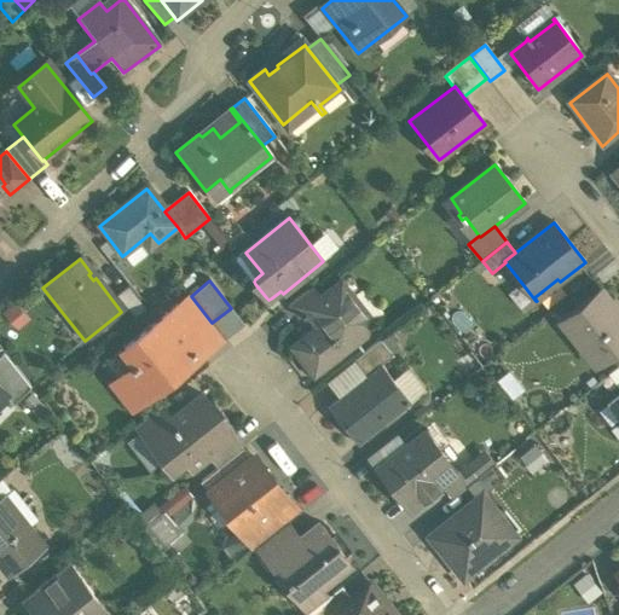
[(362,312),(340,284),(322,300),(310,309),(310,311),(325,329),(313,338),(311,336),(294,349),(314,375),(362,337),(363,332),(362,329),(353,319),(362,312)]
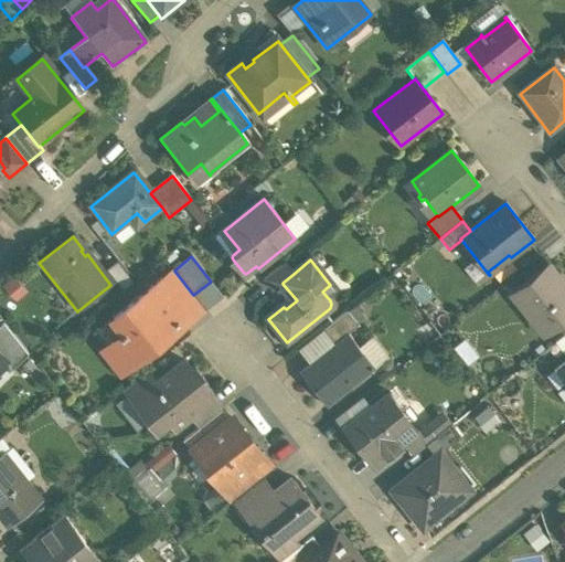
[(285,263),(263,281),(272,293),(275,290),(277,294),(281,289),(279,286),(283,284),(283,283),(294,274),(285,263)]
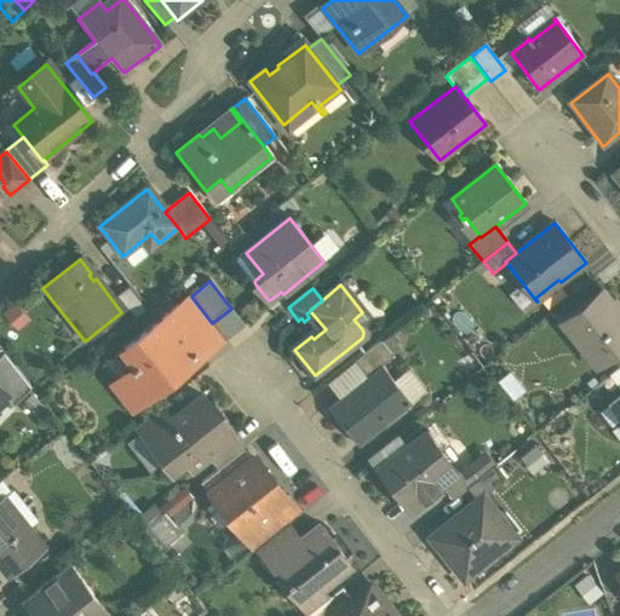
[(145,312),(127,289),(115,298),(133,321),(145,312)]
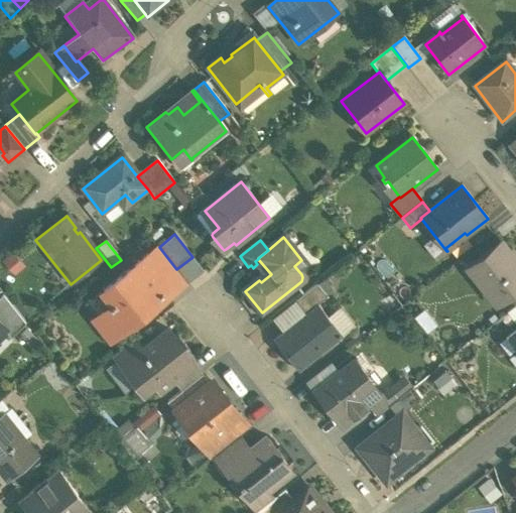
[(509,253),(502,245),(470,270),(488,293),(498,285),(508,297),(513,294),(515,291),(515,255),(515,254),(509,253)]
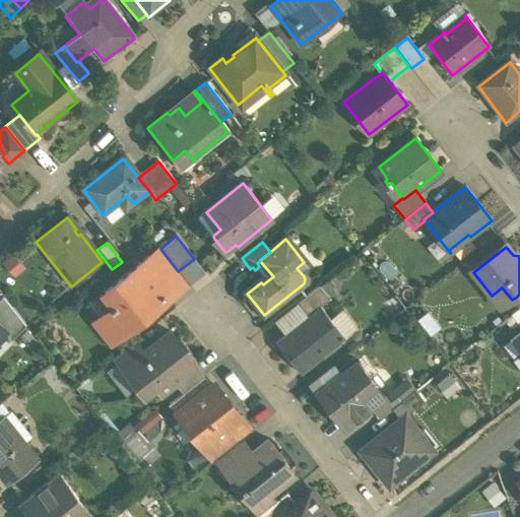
[(160,249),(140,265),(158,287),(158,286),(178,271),(160,249)]
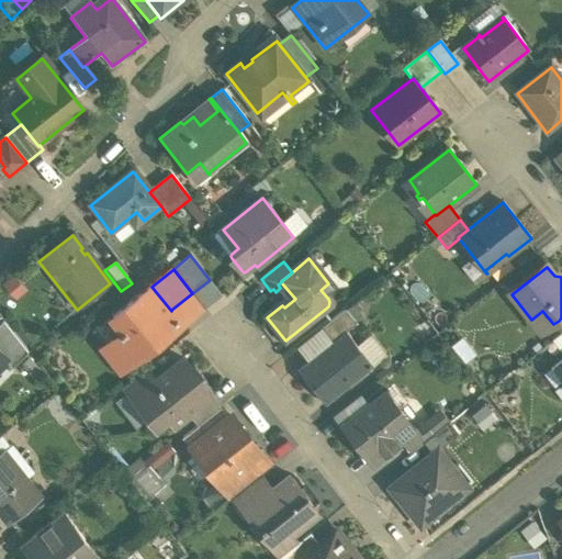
[(14,280),(3,289),(12,299),(22,290),(14,280)]
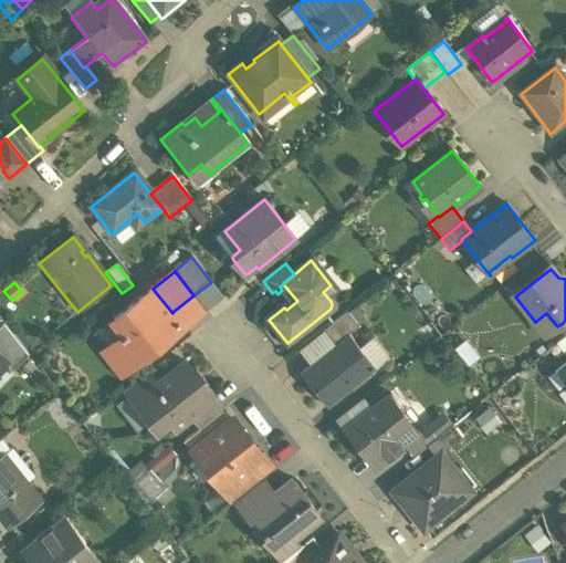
[(153,290),(113,321),(125,336),(111,347),(129,371),(158,347),(159,343),(158,340),(156,336),(163,332),(166,336),(181,324),(173,312),(173,313),(153,289),(152,290),(153,290)]
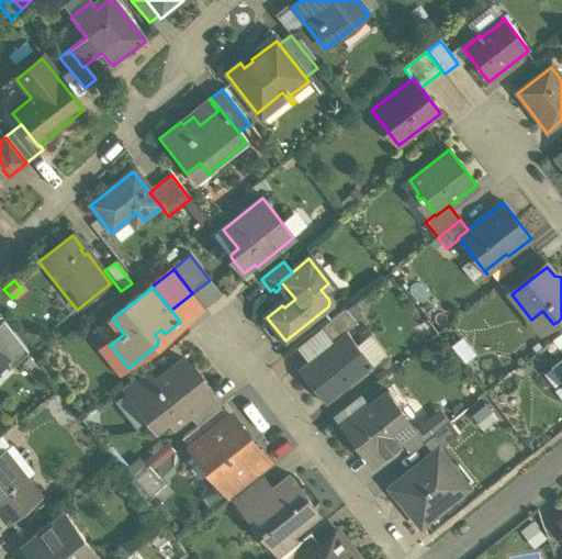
[(346,311),(322,330),(322,331),(332,343),(346,332),(346,333),(357,324),(346,311)]
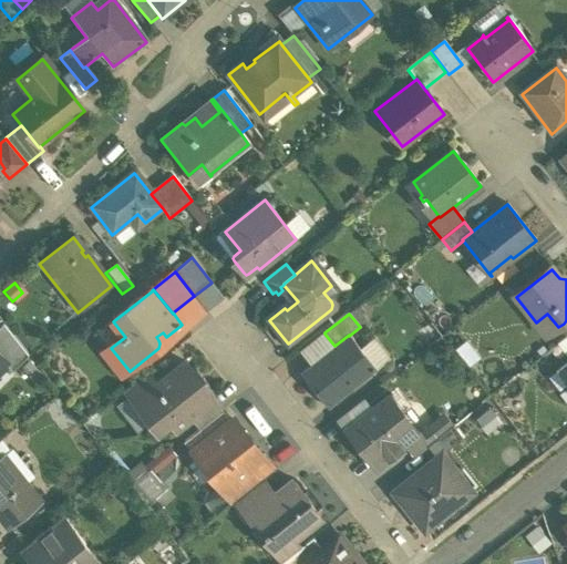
[(0,361),(8,370),(12,375),(29,359),(1,331),(0,332),(0,361)]
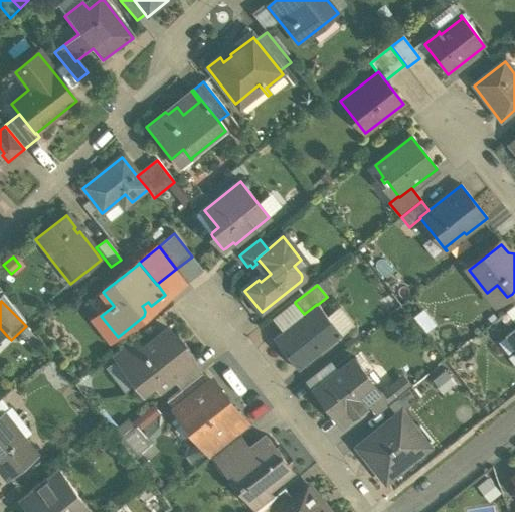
[(295,303),(275,319),(284,330),(304,314),(295,303)]
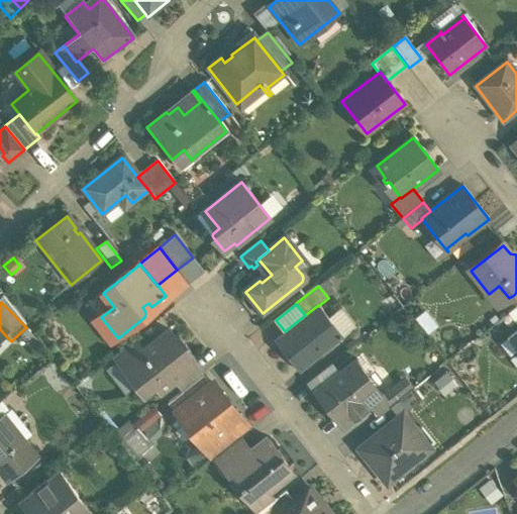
[(285,331),(274,340),(300,373),(343,337),(318,306),(318,305),(305,315),(285,331)]
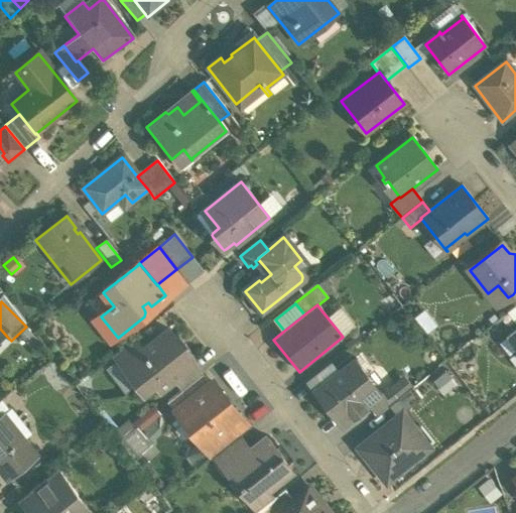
[(167,330),(141,350),(141,351),(120,368),(121,369),(125,366),(134,379),(133,384),(142,395),(154,386),(158,393),(175,380),(174,379),(194,364),(187,355),(190,353),(178,338),(175,341),(167,330)]
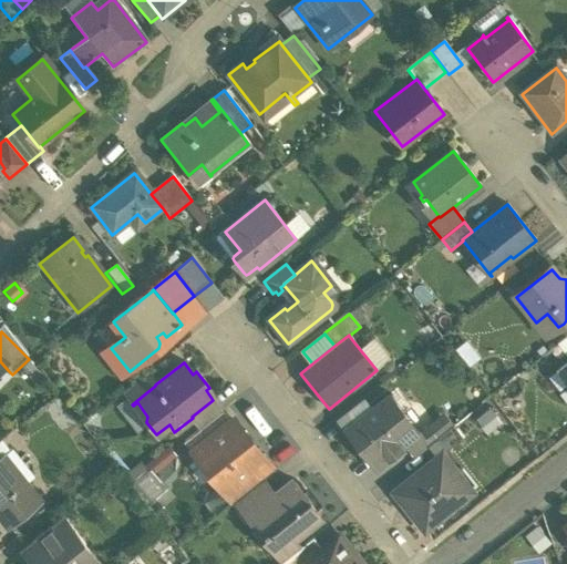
[(146,375),(123,392),(132,404),(155,386),(155,385),(146,375)]
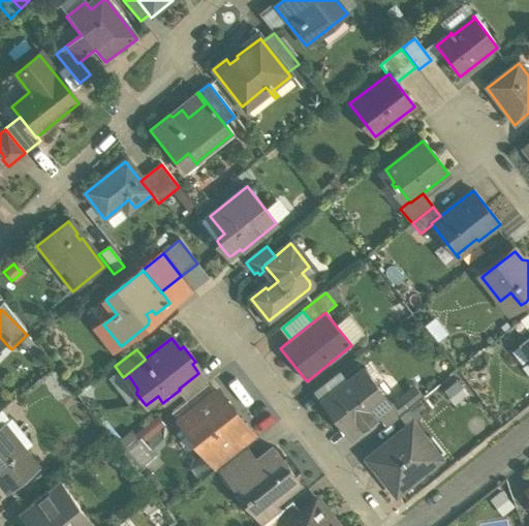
[(347,381),(321,402),(322,404),(328,400),(338,412),(335,415),(350,435),(348,436),(349,438),(379,415),(393,405),(392,403),(391,403),(386,406),(362,373),(365,370),(364,369),(347,381)]
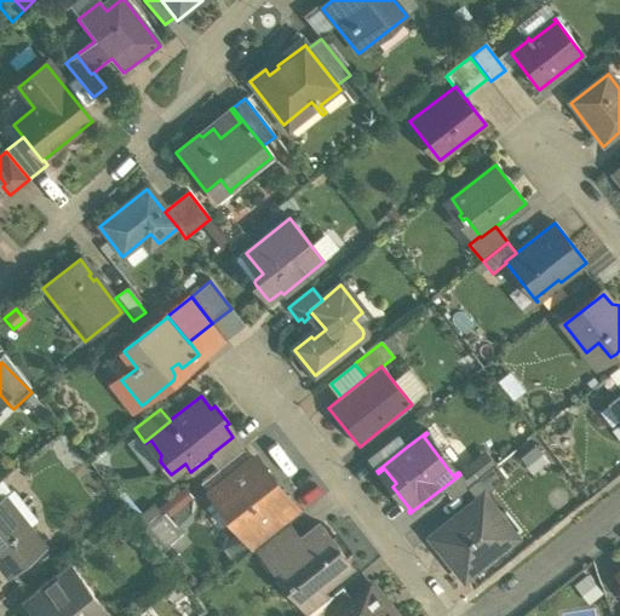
[(399,436),(367,460),(377,471),(407,447),(399,436)]
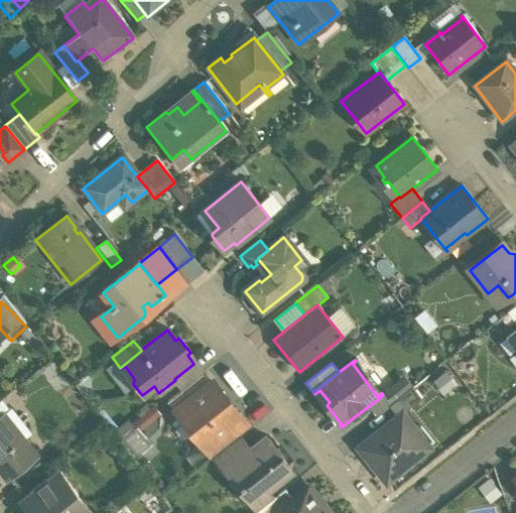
[(194,364),(174,379),(175,380),(183,391),(203,376),(194,364)]
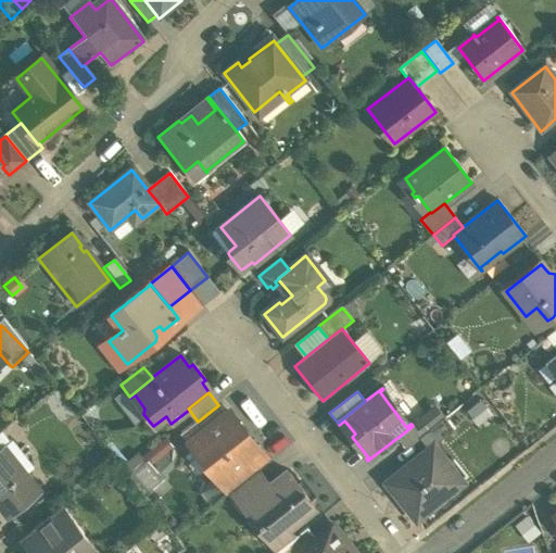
[(228,414),(191,443),(229,492),(254,473),(267,463),(228,414)]
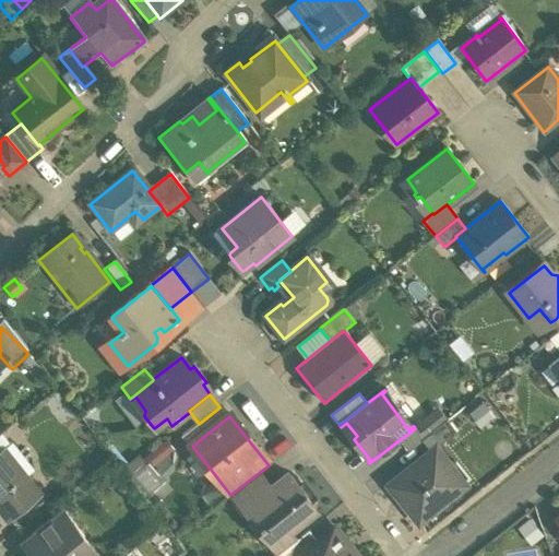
[(423,420),(414,426),(415,428),(401,439),(409,451),(427,437),(433,432),(423,420)]
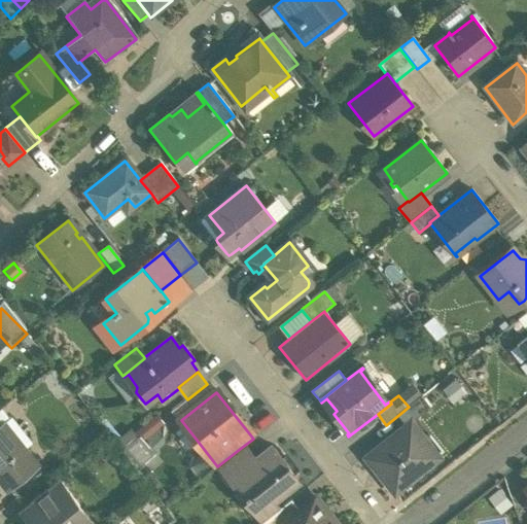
[(409,407),(402,412),(411,422),(430,407),(422,396),(409,407)]
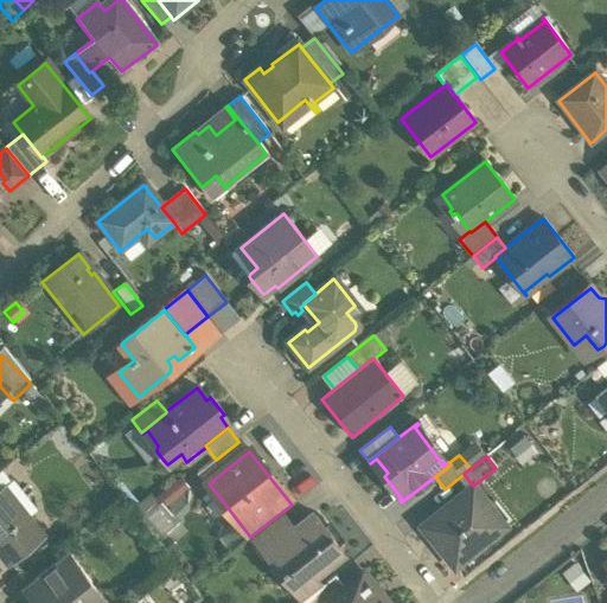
[(43,538),(4,488),(0,491),(0,557),(7,566),(43,538)]
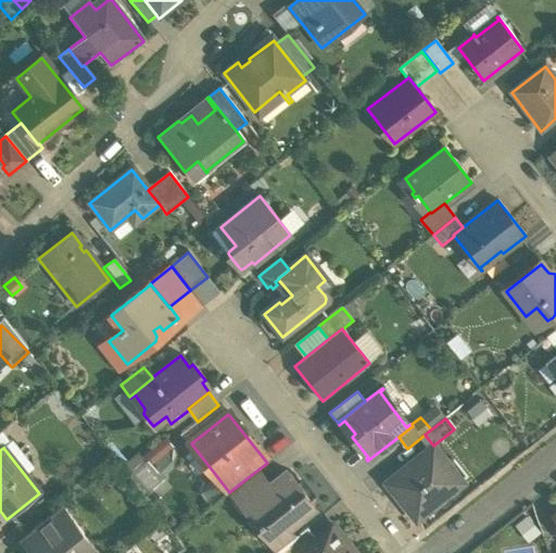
[(443,470),(428,450),(387,481),(416,519),(463,484),(449,466),(443,470)]
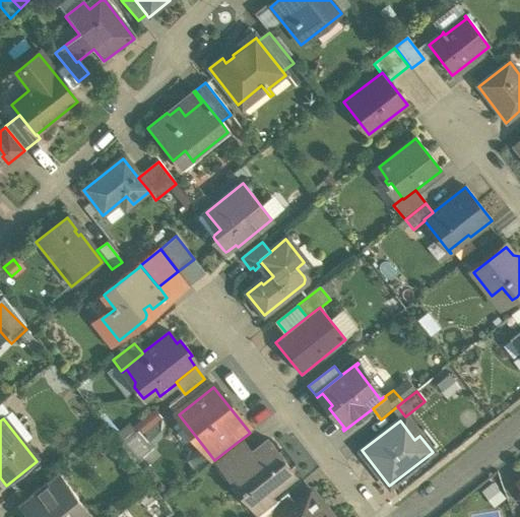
[(142,457),(156,446),(141,426),(127,437),(142,457)]
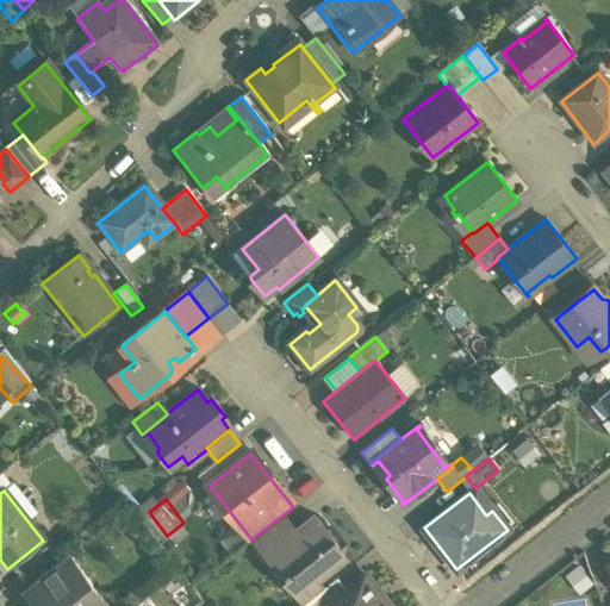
[(251,539),(250,541),(265,560),(294,537),(293,536),(279,518),(251,539)]
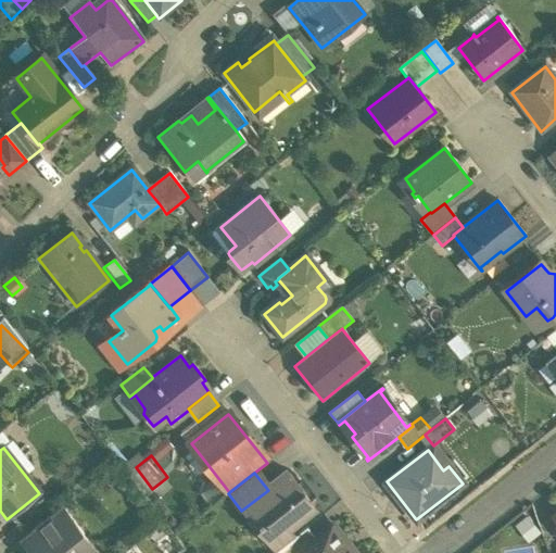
[(289,473),(267,489),(268,490),(241,511),(256,529),(264,523),(274,536),(283,527),(313,505),(303,492),(289,473)]
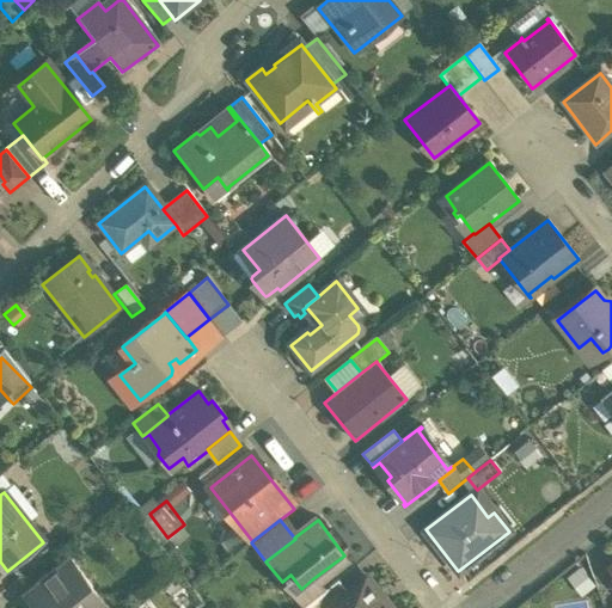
[(68,559),(24,594),(25,595),(28,594),(36,603),(36,607),(97,607),(92,601),(98,596),(68,559)]
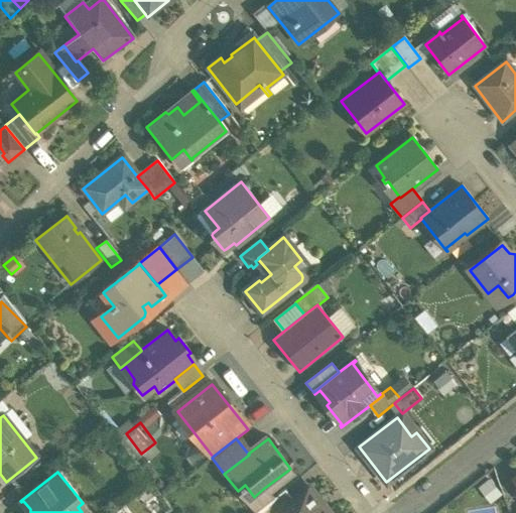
[(293,500),(278,512),(329,512),(308,488),(293,500)]
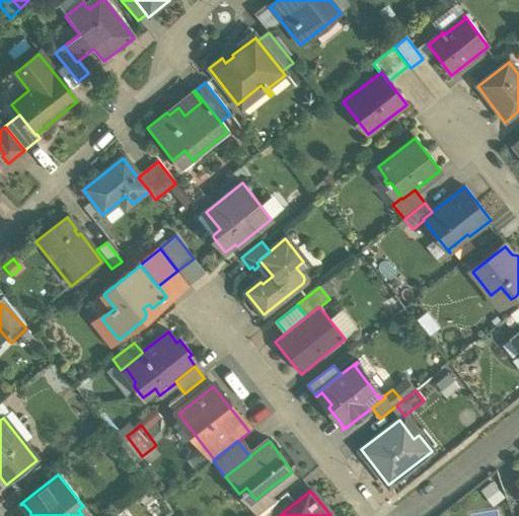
[(255,500),(248,505),(255,515),(257,515),(274,503),(265,492),(255,500)]
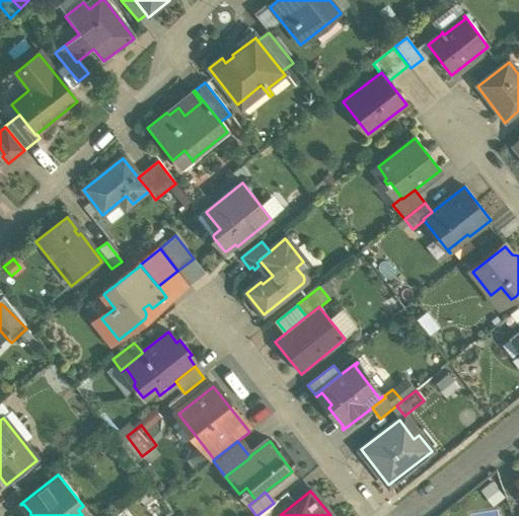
[(280,515),(295,503),(287,493),(274,503),(257,515),(280,515)]
